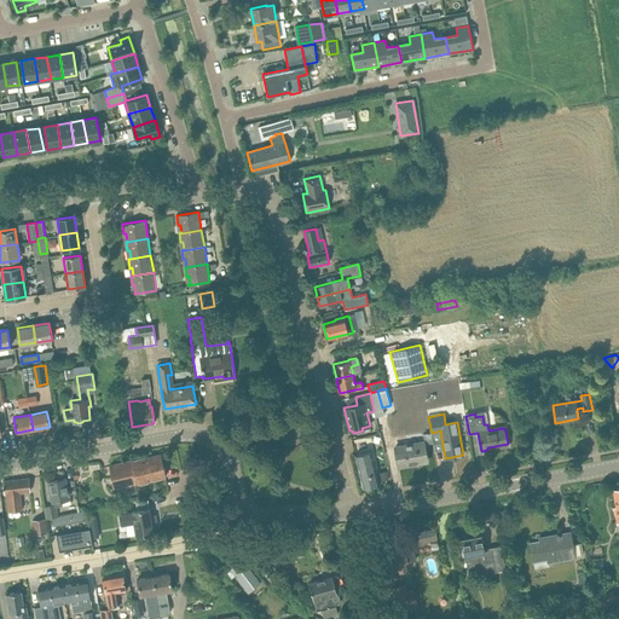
[(394,441),(391,424),(382,426),(385,443),(394,441)]
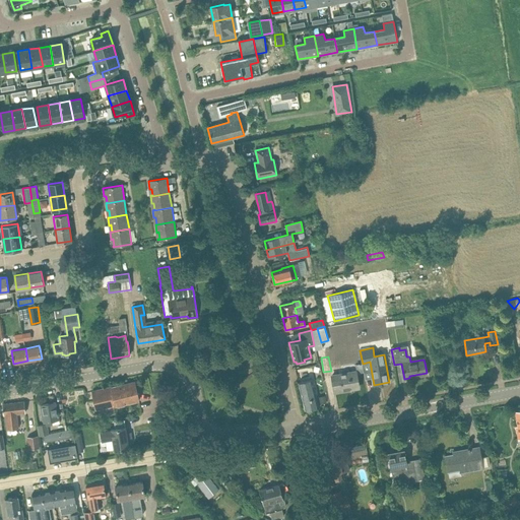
[(359,387),(356,377),(355,372),(332,376),(334,392),(359,387)]
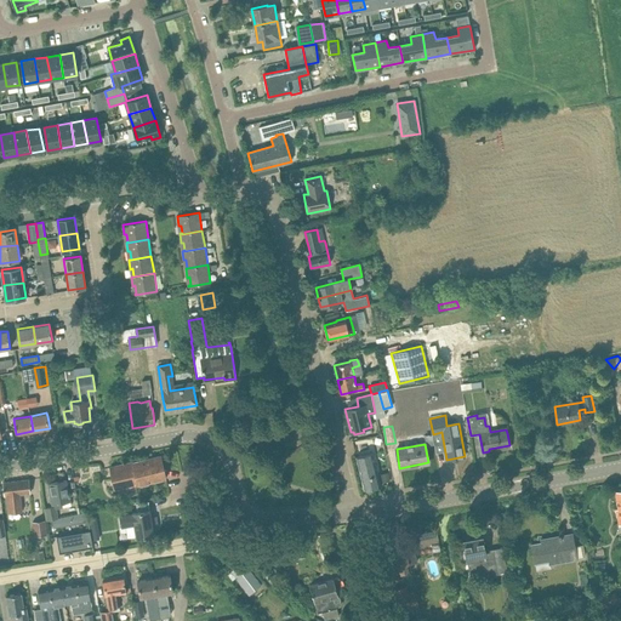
[(381,486),(372,453),(357,457),(364,490),(381,486)]
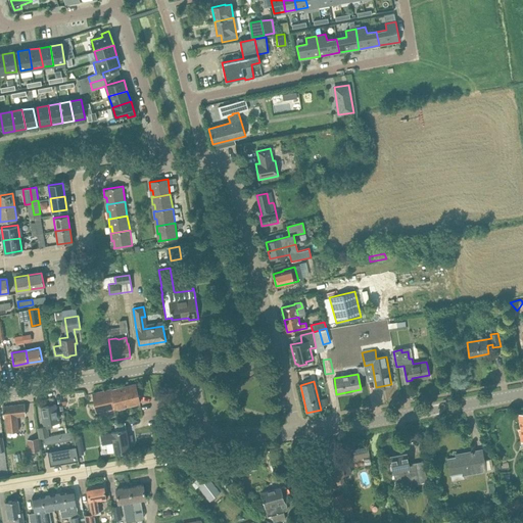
[(140,402),(136,384),(112,389),(111,389),(93,393),(96,413),(140,402)]
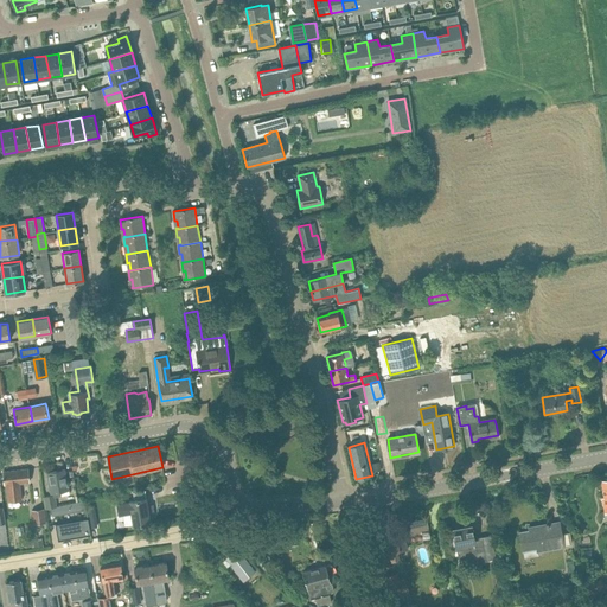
[(30,483),(29,480),(27,468),(2,472),(5,485),(6,485),(8,502),(21,499),(19,483),(30,483)]
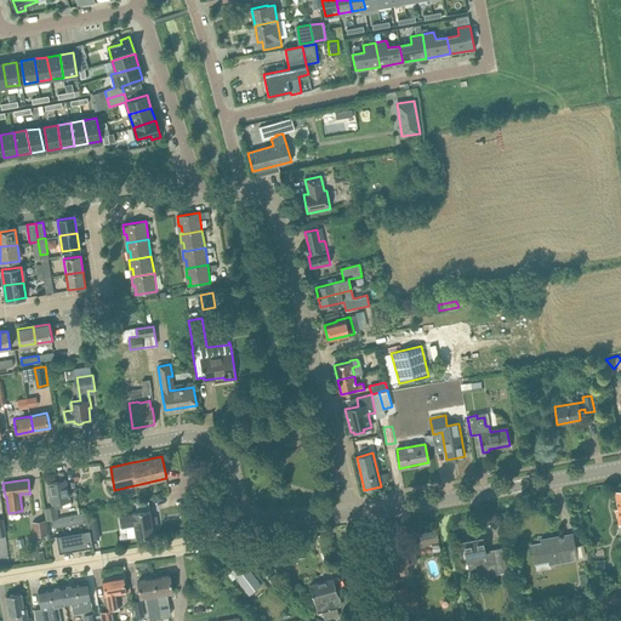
[(52,507),(45,508),(47,520),(53,519),(58,518),(56,508),(63,507),(62,502),(70,501),(68,493),(67,480),(49,484),(50,495),(52,505),(52,507)]
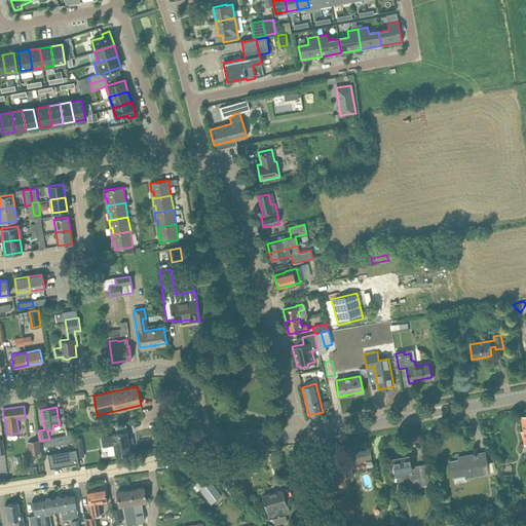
[(133,444),(132,437),(127,438),(125,424),(115,426),(116,434),(112,435),(111,431),(101,433),(104,446),(113,444),(115,455),(130,453),(128,445),(133,444)]
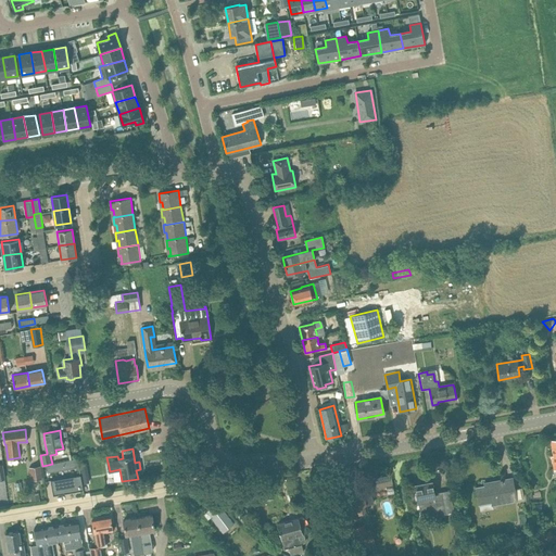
[(52,464),(48,465),(49,471),(64,468),(63,462),(52,464)]
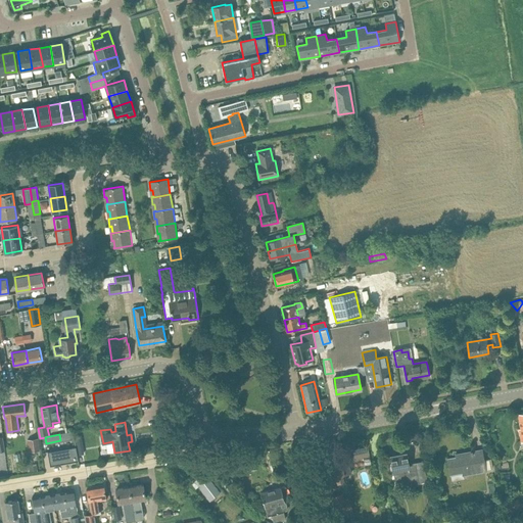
[(36,440),(26,441),(28,454),(38,453),(36,440)]
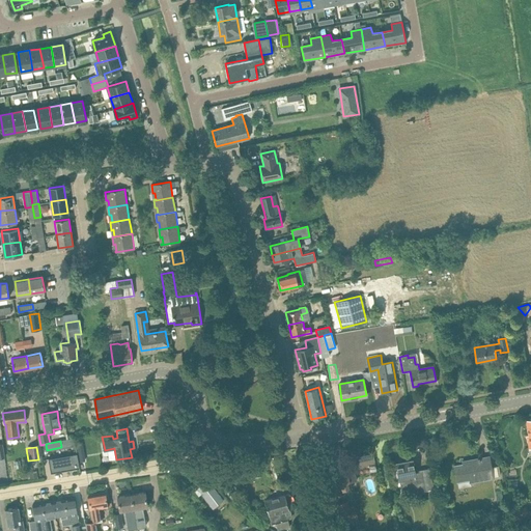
[(77,453),(48,458),(51,473),(79,468),(77,453)]
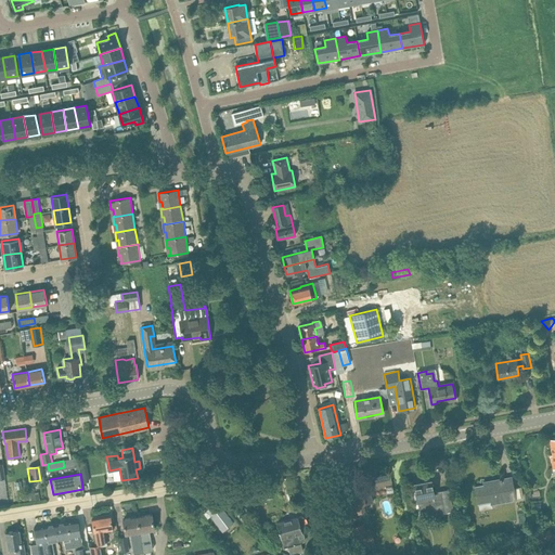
[(491,483),(475,487),(477,498),(478,503),(479,510),(492,507),(491,501),(497,500),(497,503),(515,500),(515,499),(520,498),(519,488),(513,489),(513,488),(511,477),(501,479),(501,478),(500,478),(500,479),(490,480),(491,483)]
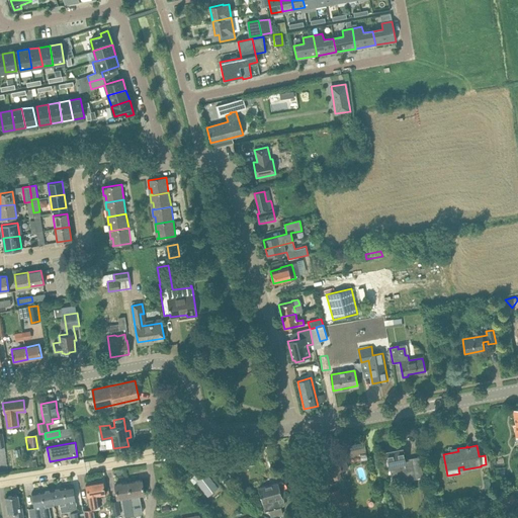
[(403,449),(386,452),(389,462),(391,471),(392,476),(400,473),(404,472),(406,480),(415,478),(423,477),(422,469),(414,471),(412,459),(405,460),(403,449)]
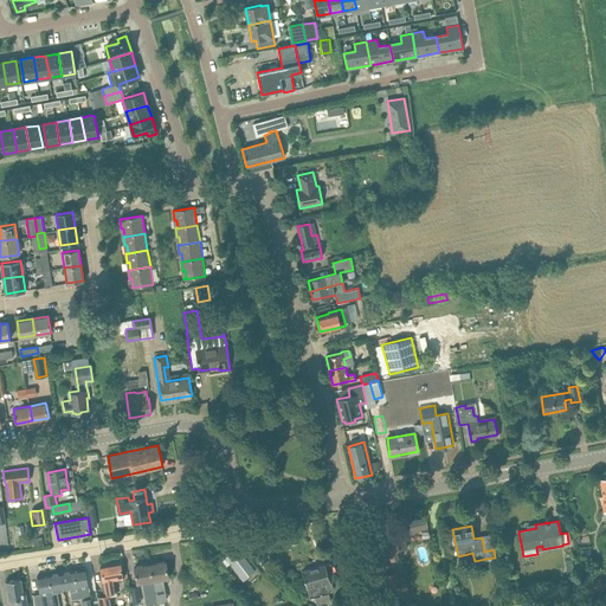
[(407,548),(405,537),(403,527),(394,529),(394,528),(381,532),(381,533),(386,550),(387,550),(389,560),(391,560),(392,563),(401,561),(400,556),(401,556),(399,549),(407,548)]
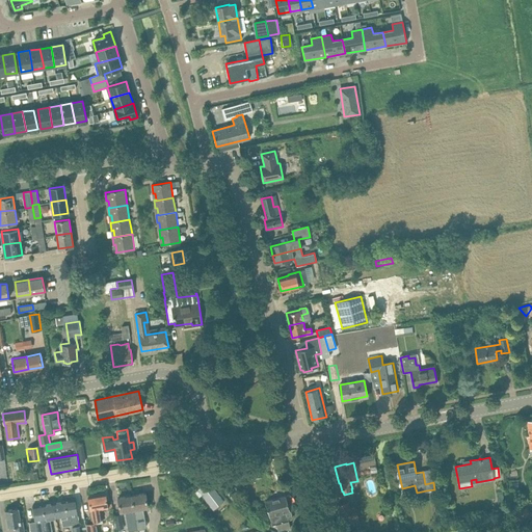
[(37,471),(27,473),(28,480),(38,478),(37,471)]
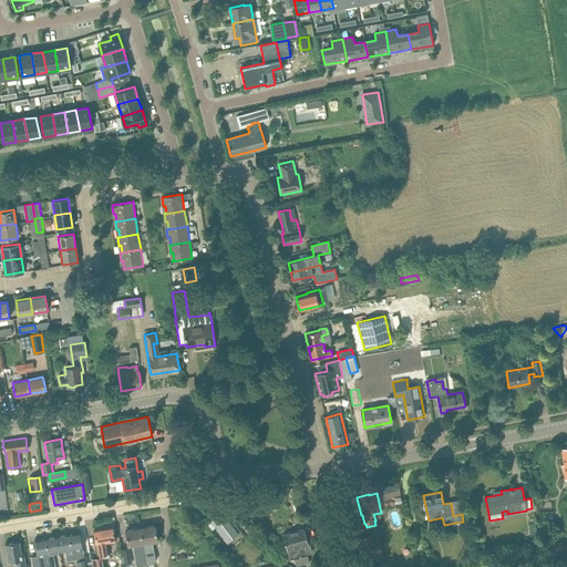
[(238,534),(222,513),(208,524),(212,529),(216,526),(228,543),(238,534)]
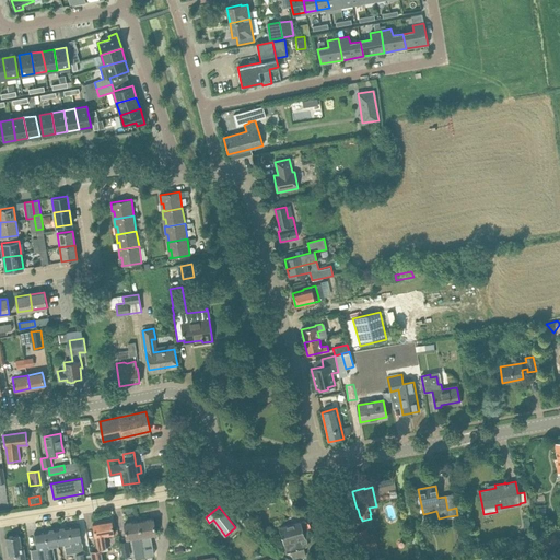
[(105,536),(106,536),(114,535),(111,518),(93,522),(97,550),(90,551),(91,557),(90,557),(90,559),(102,559),(101,549),(107,549),(105,536)]
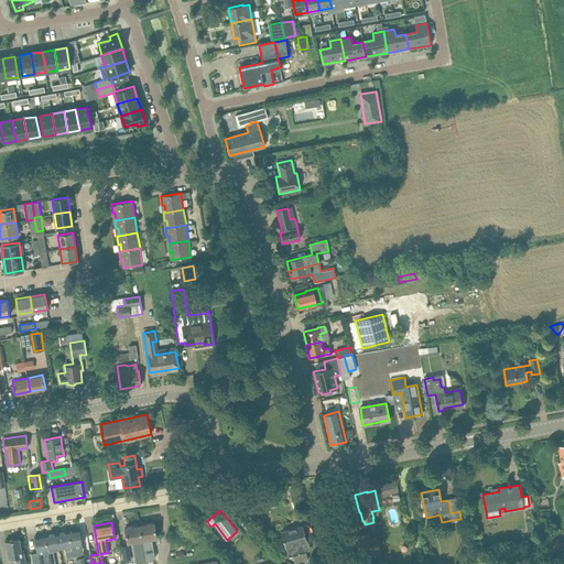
[(156,538),(156,533),(154,522),(140,524),(145,562),(153,561),(155,557),(153,546),(151,545),(150,539),(156,538)]
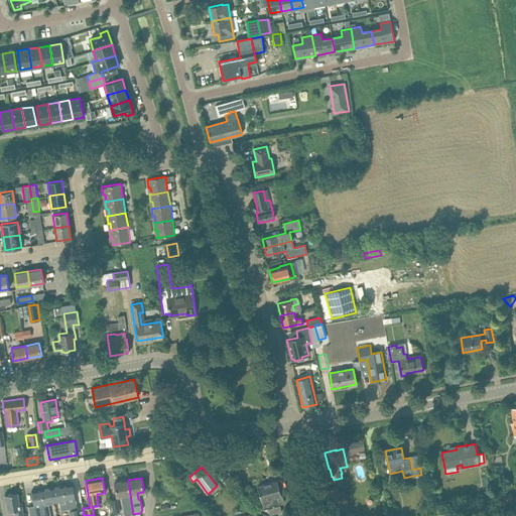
[(133,514),(128,480),(114,483),(117,496),(123,495),(124,499),(122,501),(125,515),(133,514)]
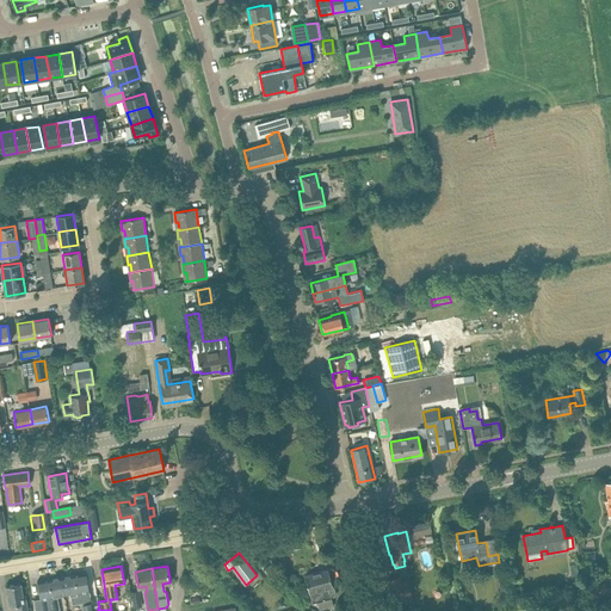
[(333,604),(328,587),(338,585),(333,568),(328,569),(304,575),(313,603),(318,602),(319,609),(333,604)]
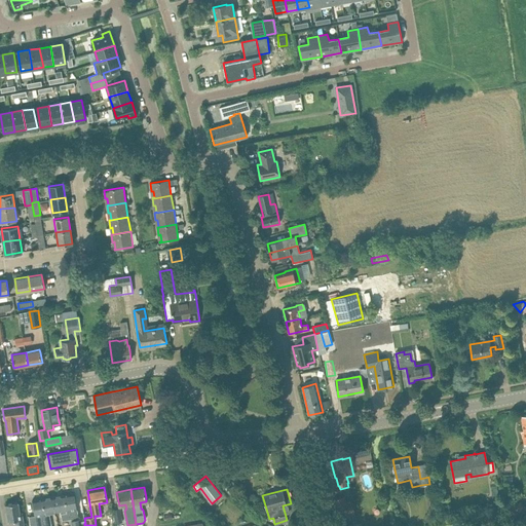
[(74,493),(64,494),(67,510),(69,510),(71,519),(71,525),(80,525),(79,520),(76,503),(74,493)]
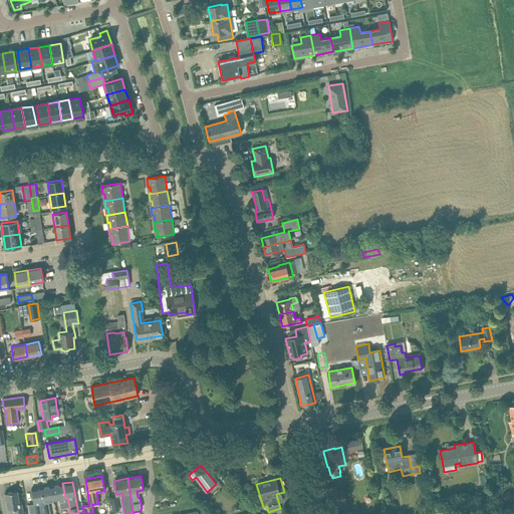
[(54,493),(52,493),(53,500),(55,500),(59,500),(61,499),(61,501),(59,501),(60,508),(69,507),(67,498),(65,498),(62,483),(53,485),(54,493)]
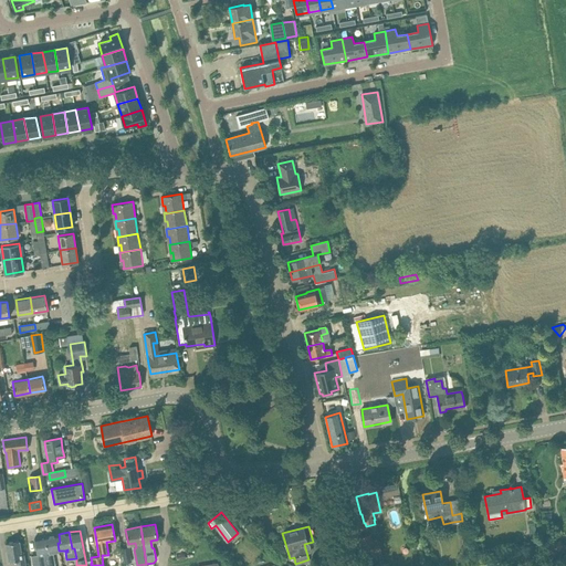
[(56,534),(45,536),(48,553),(45,554),(48,565),(55,565),(55,563),(53,552),(59,551),(58,543),(60,543),(59,534),(56,534)]
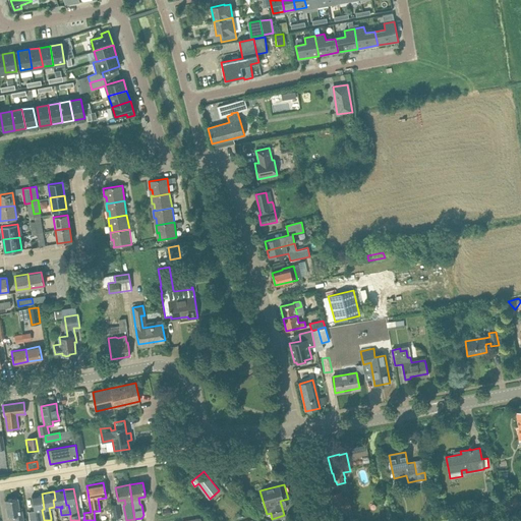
[(342,491),(330,495),(336,515),(352,511),(349,497),(344,498),(342,491)]
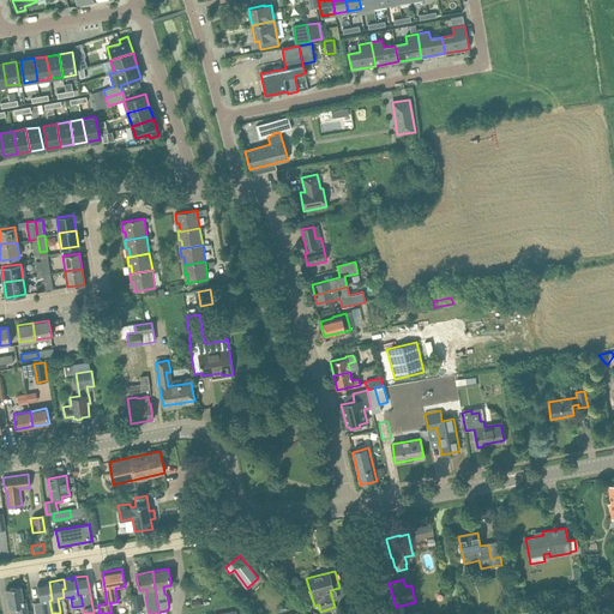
[(41,602),(34,603),(36,613),(42,612),(42,613),(52,613),(49,601),(52,600),(49,582),(37,584),(41,602)]
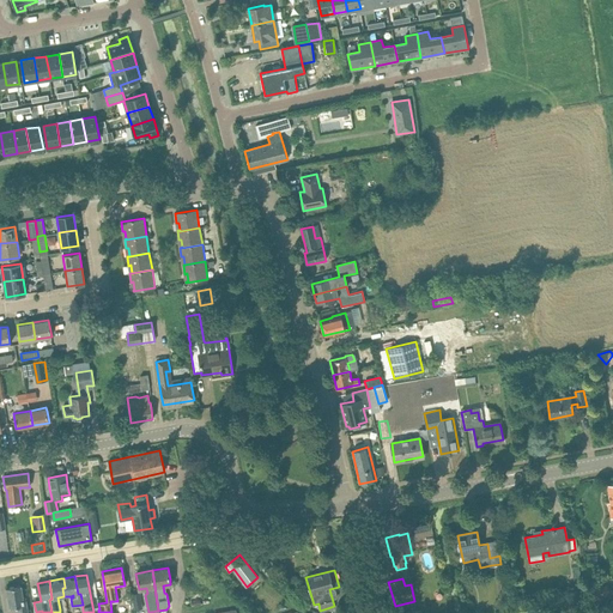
[(588,586),(590,599),(610,595),(608,586),(595,588),(595,584),(588,586)]
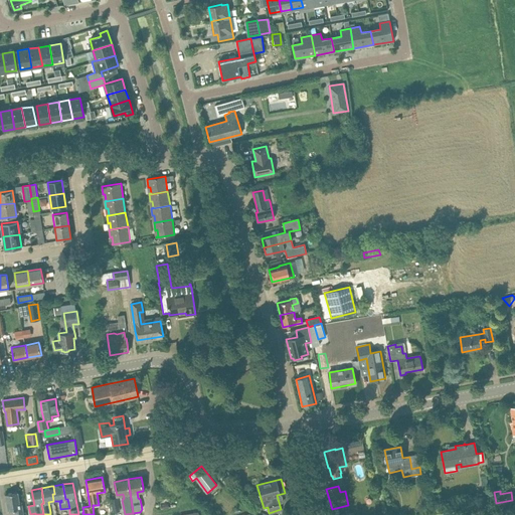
[(23,514),(23,511),(21,501),(19,502),(18,492),(5,494),(8,512),(14,511),(14,514),(23,514)]
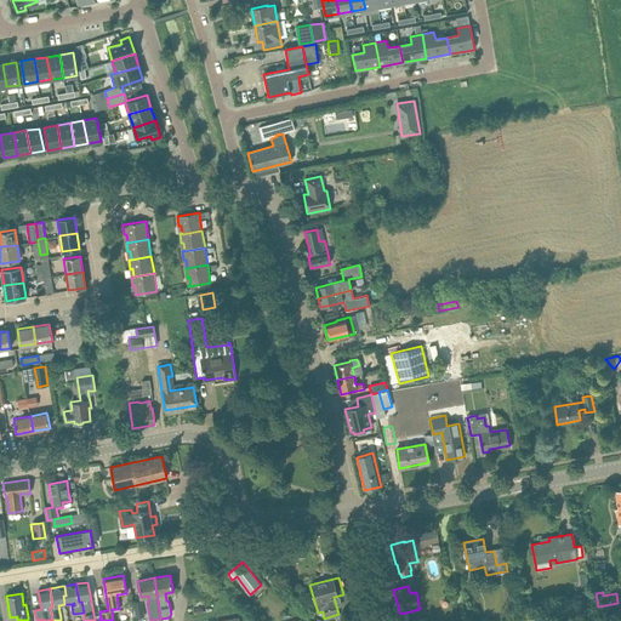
[(134,602),(136,617),(144,616),(142,600),(134,602)]
